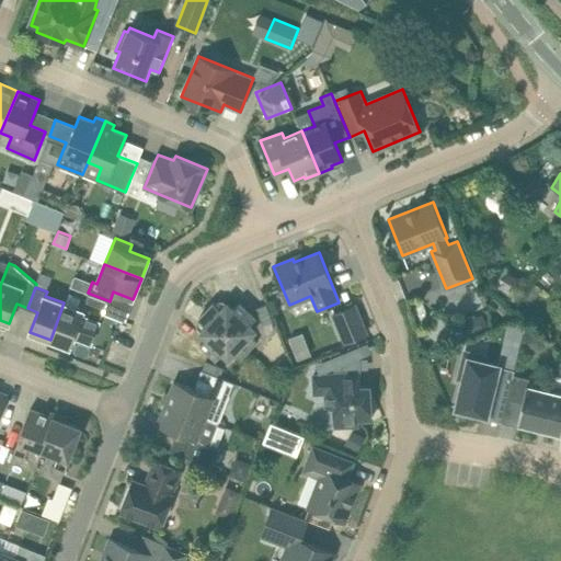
[(107,300),(90,294),(87,300),(104,308),(107,300)]
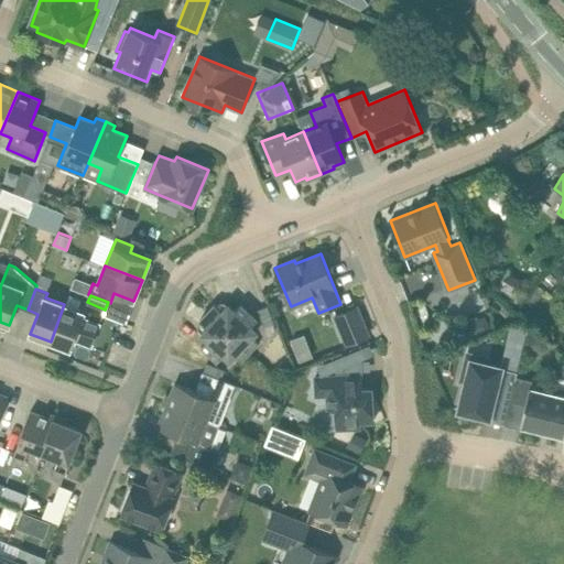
[(250,326),(257,318),(240,304),(235,310),(228,304),(223,311),(215,303),(199,320),(207,327),(202,333),(207,339),(202,345),(217,360),(223,354),(230,360),(236,354),(242,360),(258,344),(251,337),(257,332),(250,326)]
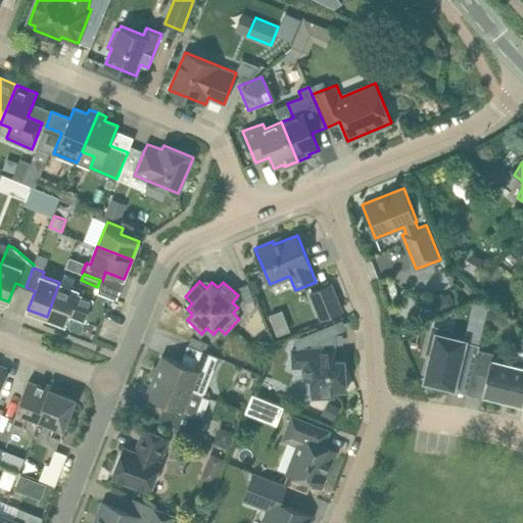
[(47,317),(65,324),(69,314),(85,320),(95,293),(78,286),(78,289),(59,282),(47,317)]
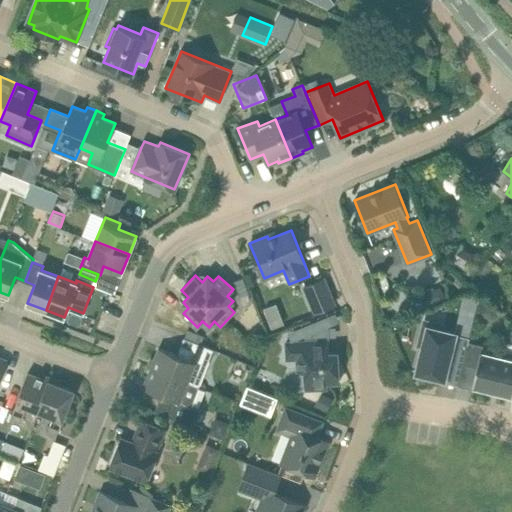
[(249,293),(243,277),(235,280),(241,296),(249,293)]
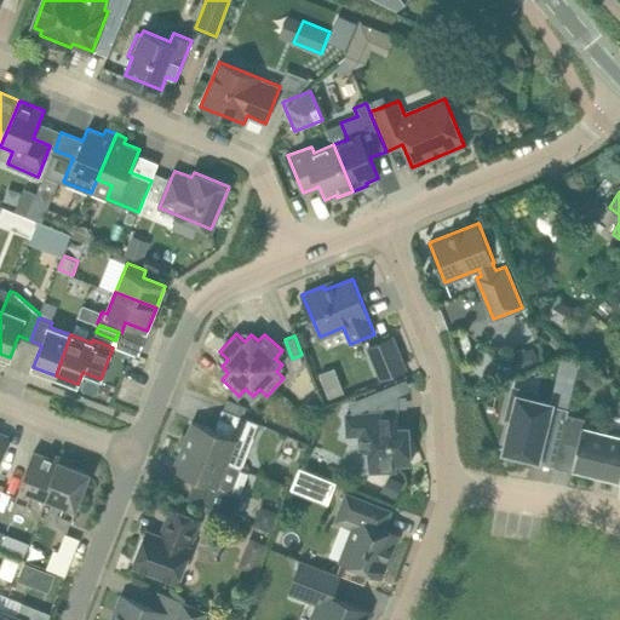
[(405,368),(391,337),(369,346),(382,378),(405,368)]
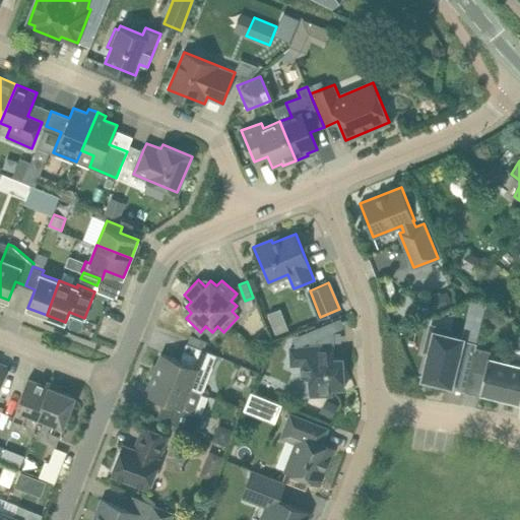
[(423,378),(452,385),(457,366),(470,370),(476,346),(477,342),(463,339),(463,337),(450,334),(451,330),(435,326),(430,328),(425,350),(429,351),(423,378)]
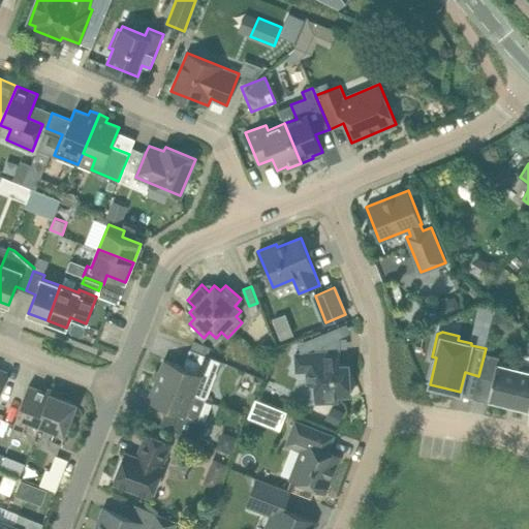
[(203,343),(194,340),(191,348),(198,351),(203,343)]
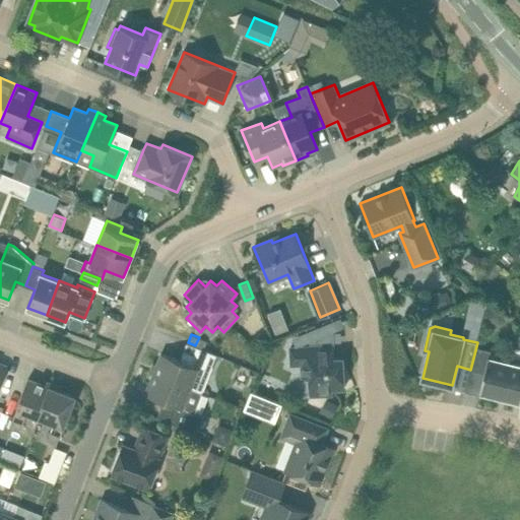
[(199,337),(195,345),(203,349),(207,340),(199,337)]
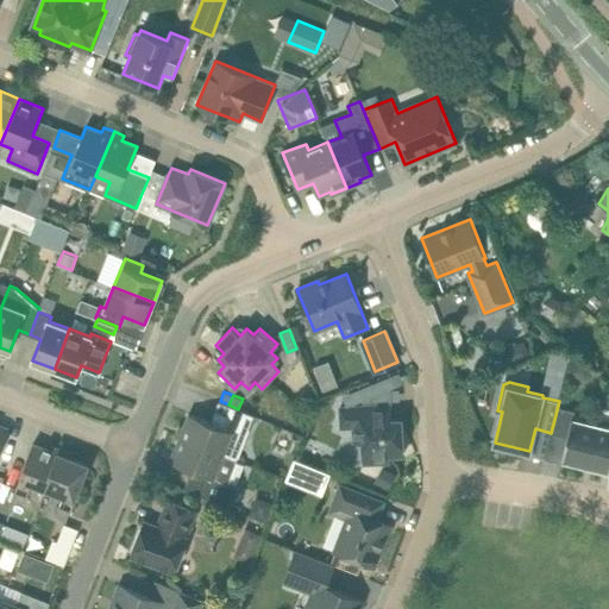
[(189,413),(180,437),(236,459),(253,415),(238,409),(228,405),(219,401),(211,421),(189,413)]
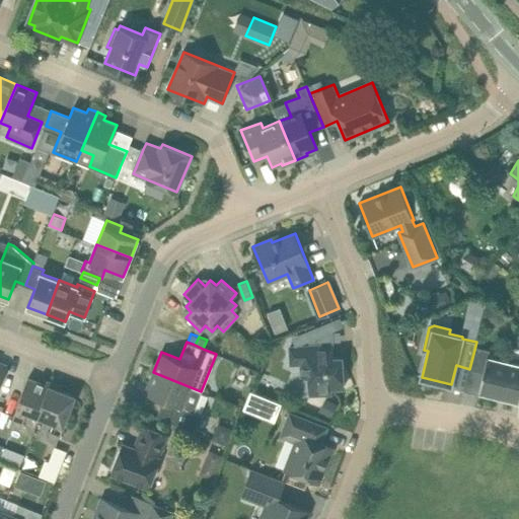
[(289,347),(290,366),(301,366),(301,377),(307,377),(308,394),(331,393),(331,388),(344,387),(342,357),(334,357),(332,344),(289,347)]
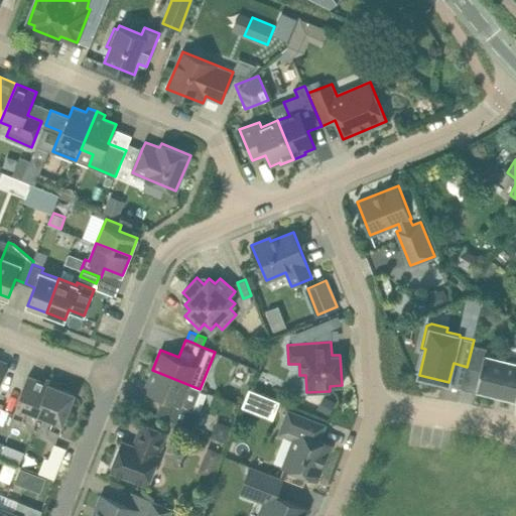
[(473,344),(467,367),(481,370),(476,389),(497,394),(505,358),(487,354),(488,348),(473,344)]
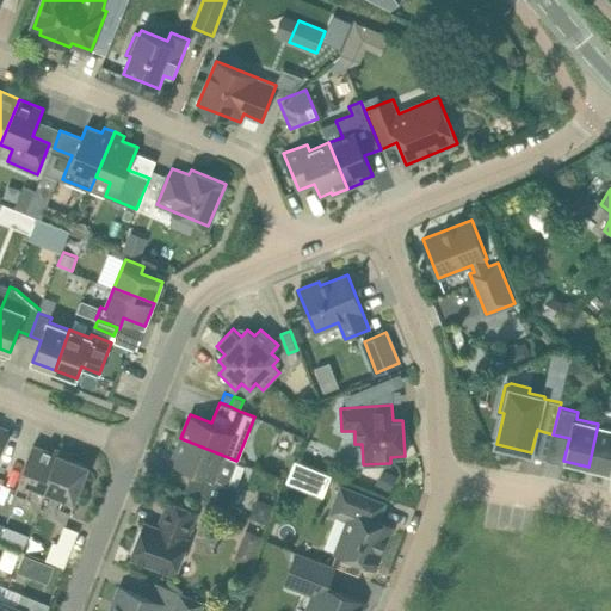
[(610,426),(598,424),(588,467),(610,471),(610,426)]
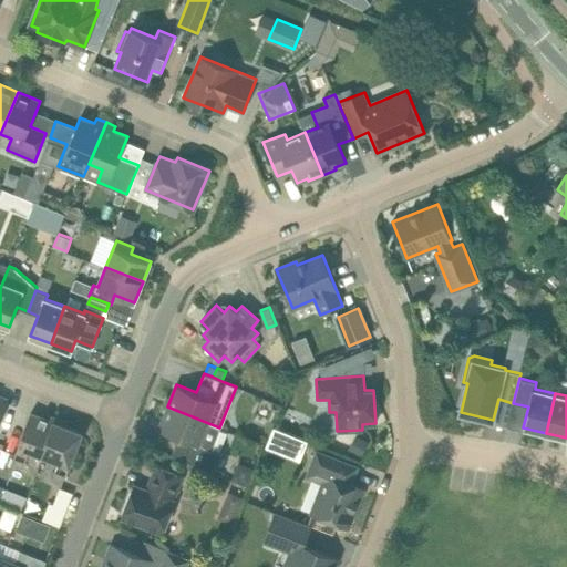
[(187,441),(179,460),(216,474),(224,453),(210,449),(219,428),(167,406),(158,429),(187,441)]
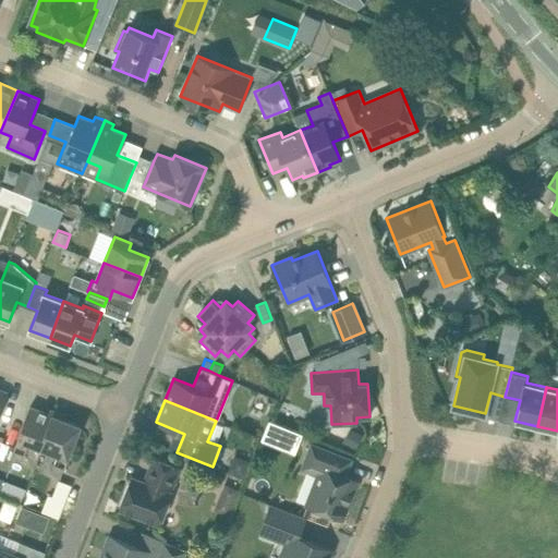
[(29,443),(44,449),(58,412),(48,408),(47,412),(31,405),(11,457),(23,461),(29,443)]
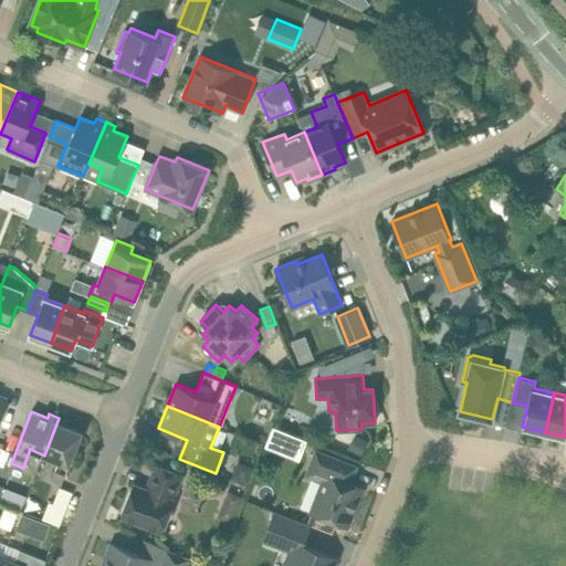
[(44,456),(59,461),(52,479),(62,483),(82,431),(61,423),(63,419),(59,418),(44,456)]
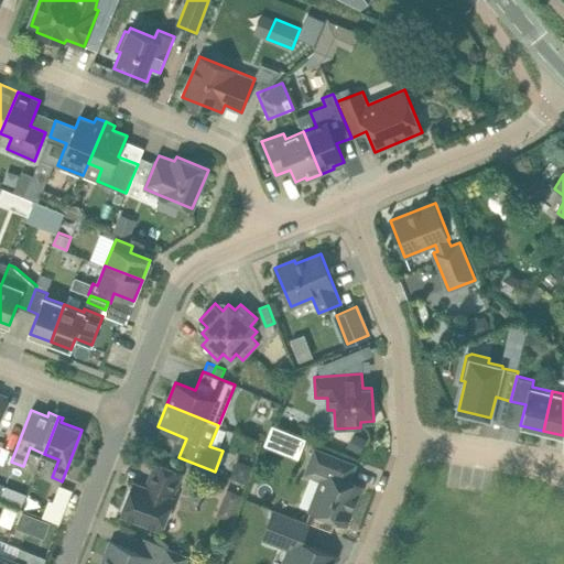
[(356,464),(336,456),(313,447),(302,474),(320,481),(308,509),(347,524),(358,495),(354,492),(358,484),(350,480),(356,464)]
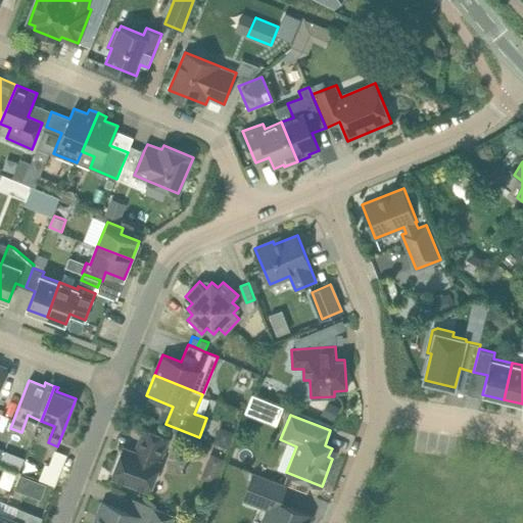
[(169,438),(163,435),(144,428),(136,450),(124,446),(111,477),(150,491),(162,460),(160,459),(169,438)]
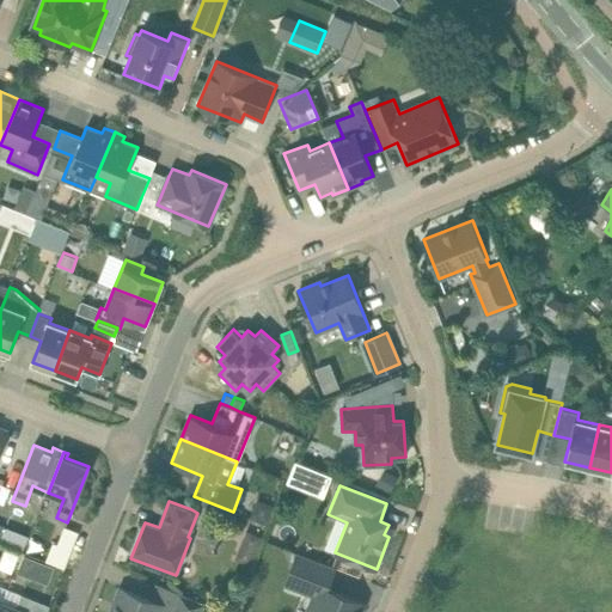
[(54,543),(47,561),(65,567),(72,550),(72,549),(57,544),(54,543)]
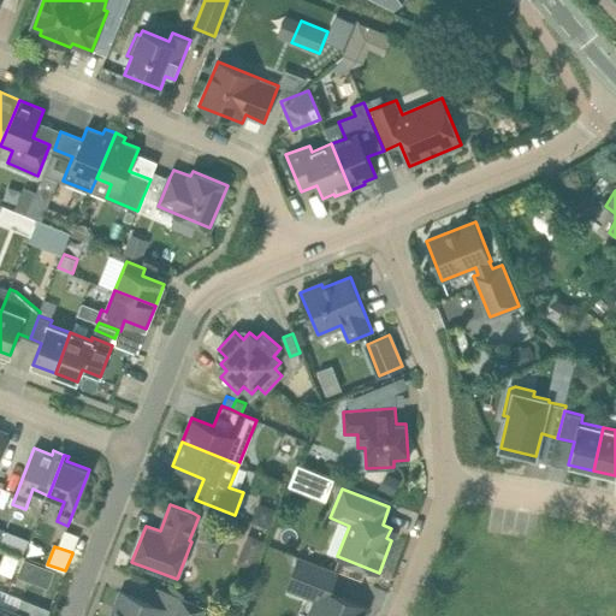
[(285,588),(315,599),(308,615),(362,615),(366,606),(330,592),(338,570),(298,556),(285,588)]
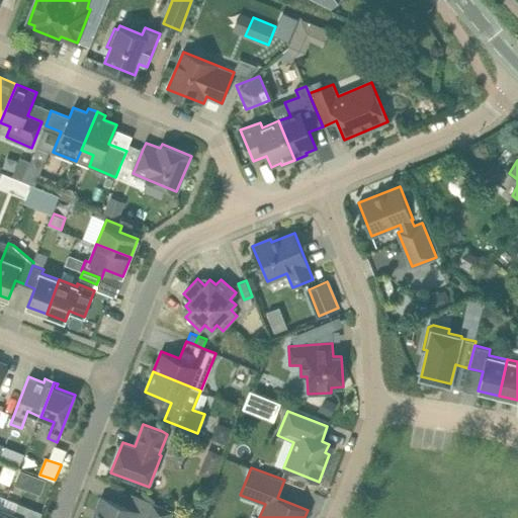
[(136,517),(139,511),(120,504),(101,497),(95,511),(99,513),(96,517),(136,517)]
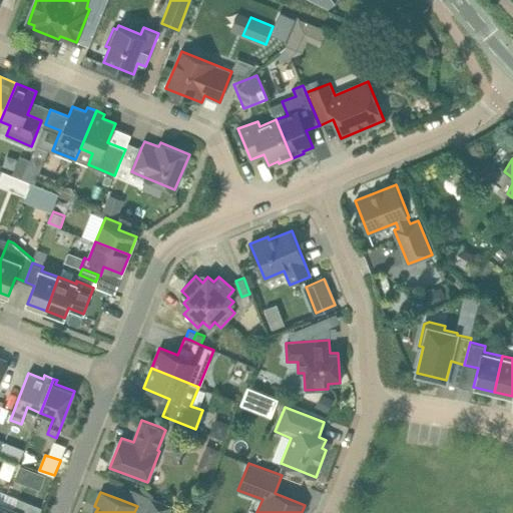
[(167,512),(171,504),(149,495),(142,512),(167,512)]
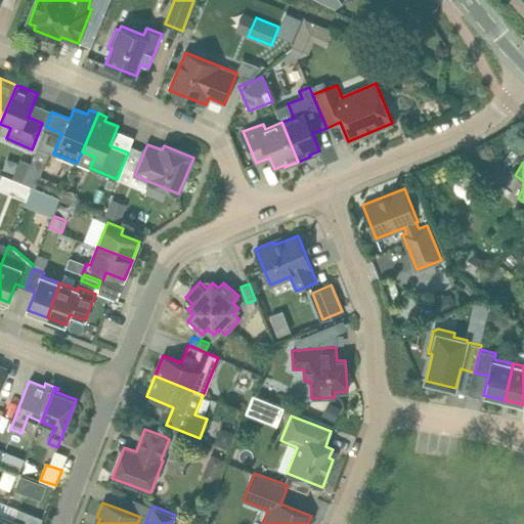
[(0,521),(0,523),(40,523),(43,518),(18,509),(14,518),(3,514),(0,521)]
